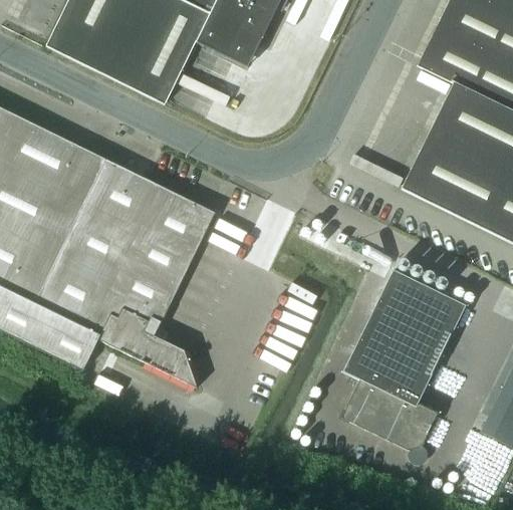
[(68,0),(46,46),(166,104),(189,55),(193,48),(196,42),(225,56),(236,32),(259,43),(280,0),(68,0)]
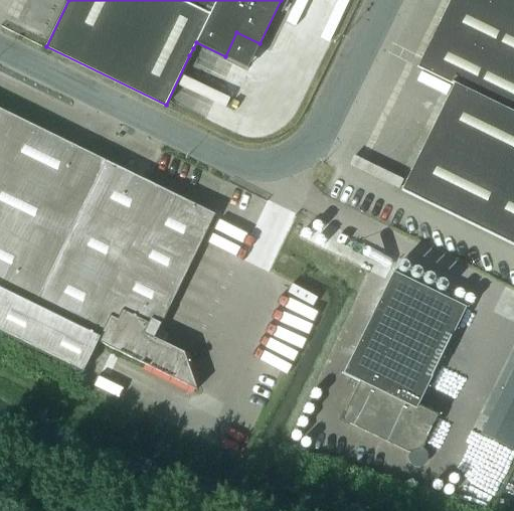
[(449,0),(417,65),(454,82),(513,113),(513,0),(449,0)]
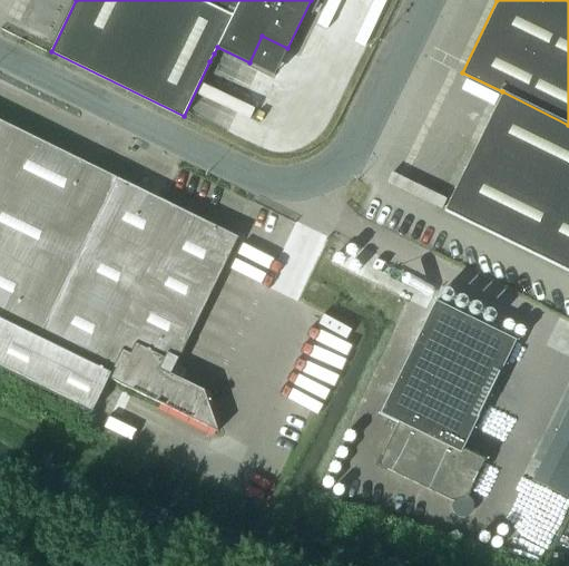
[(568,125),(502,91),(445,208),(568,270),(568,125)]
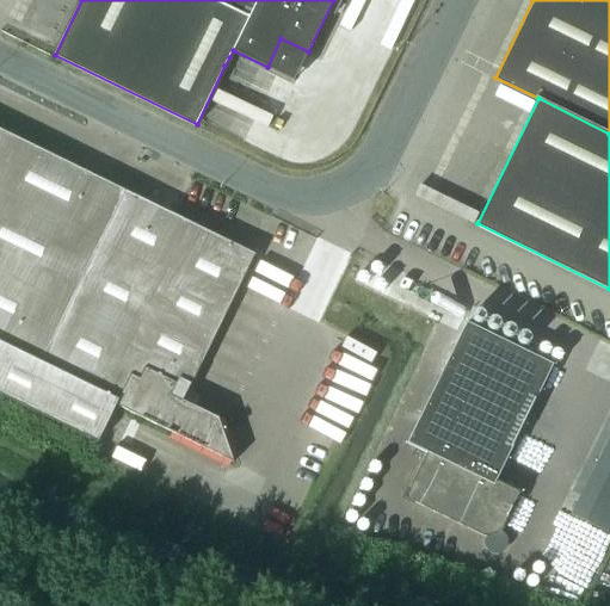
[(184,399),(257,252),(0,125),(0,390),(100,439),(118,402),(235,461),(220,415),(184,399)]
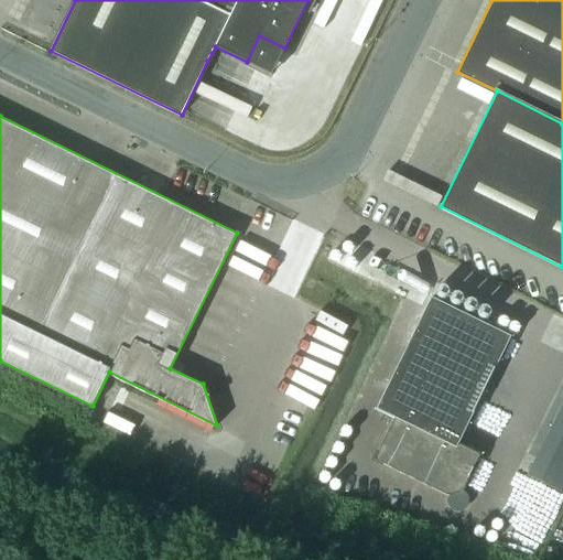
[(457,509),(459,509),(461,509),(462,508),(463,508),(465,507),(466,506),(467,505),(468,504),(468,503),(469,501),(469,498),(469,497),(468,495),(467,493),(466,492),(465,491),(463,490),(464,490),(482,452),(459,441),(511,334),(431,295),(377,407),(396,417),(379,449),(383,462),(448,494),(448,495),(448,496),(448,497),(448,499),(448,501),(448,502),(450,504),(451,505),(451,506),(452,507),(454,508),(457,509)]
